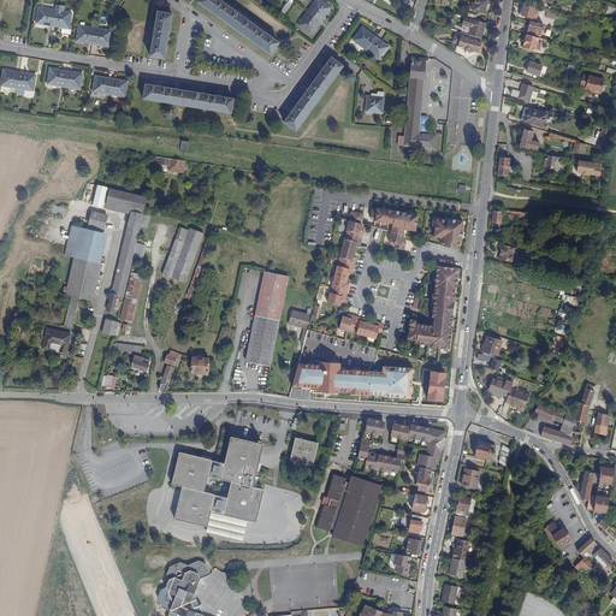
[(200,0),(199,3),(270,54),(278,43),(218,0),(200,0)]
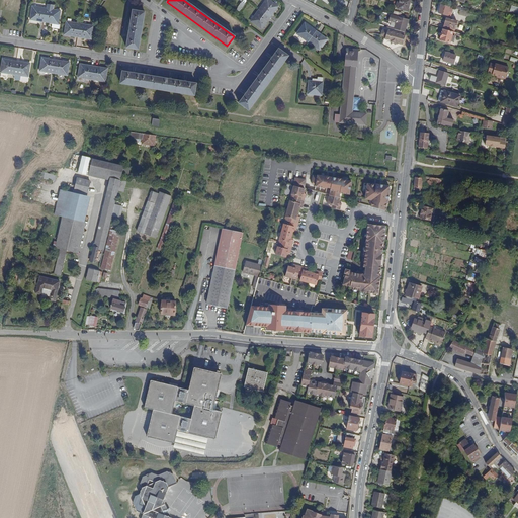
[(267,0),(266,0),(251,21),(261,29),(277,7),(267,0)]
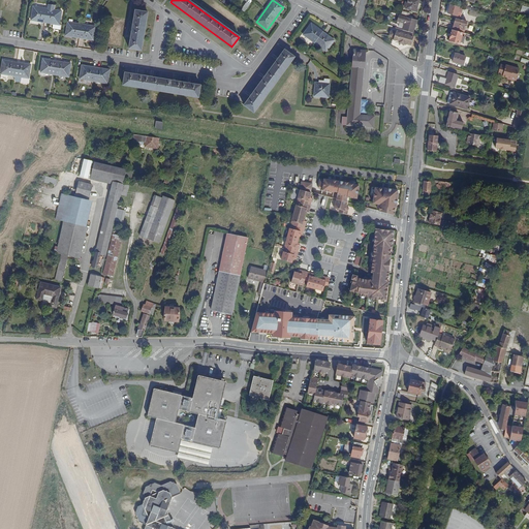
[(415,11),(417,8),(418,0),(408,0),(407,3),(405,2),(405,4),(404,7),(406,8),(415,11)]
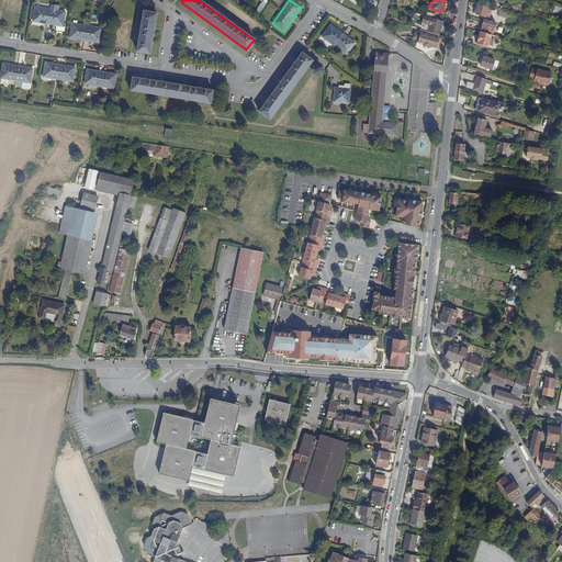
[(262,1),(257,10),(260,12),(266,4),(262,1)]
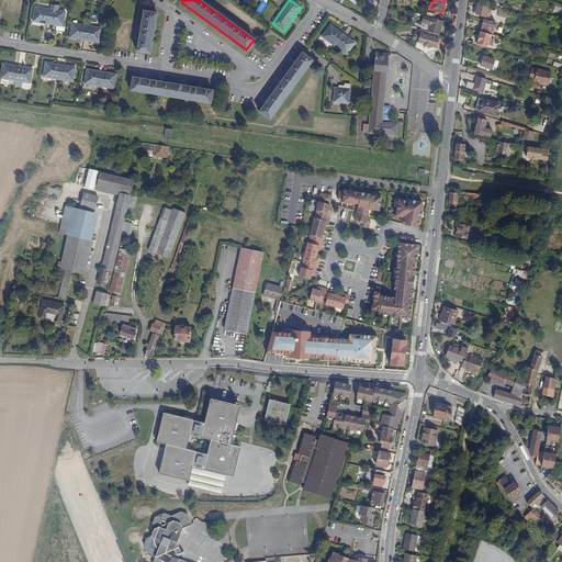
[(490,14),(492,9),(478,4),(475,14),(485,18),(489,19),(490,14)]
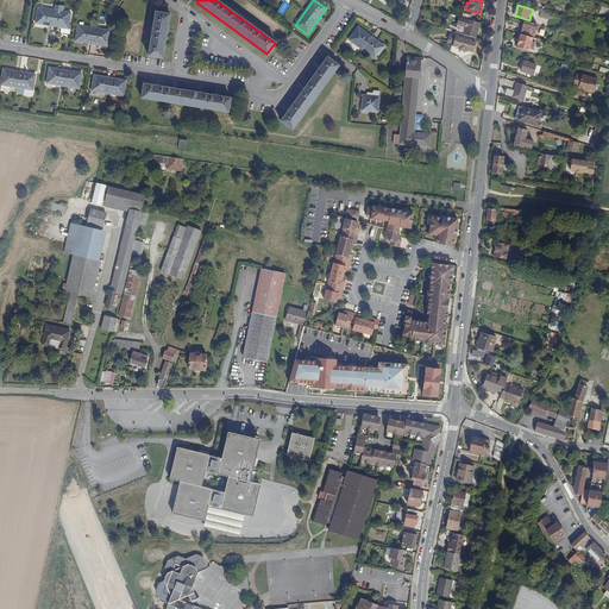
[(61,27),(61,29),(60,33),(70,35),(70,29),(68,29),(70,13),(62,12),(63,7),(55,6),(54,11),(38,8),(36,24),(58,27),(61,27)]
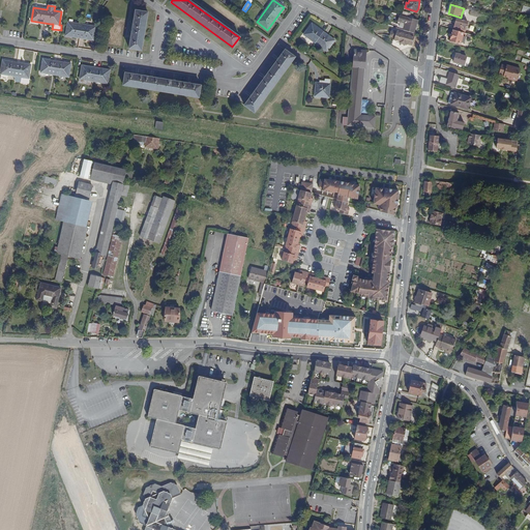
[(136,10),(129,49),(141,51),(147,12),(136,10)]
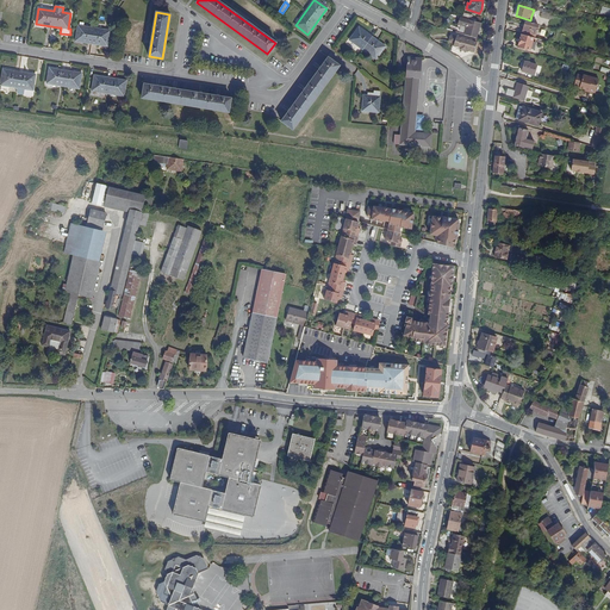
[(480,24),(460,18),(459,25),(467,27),(465,36),(477,38),(480,24)]
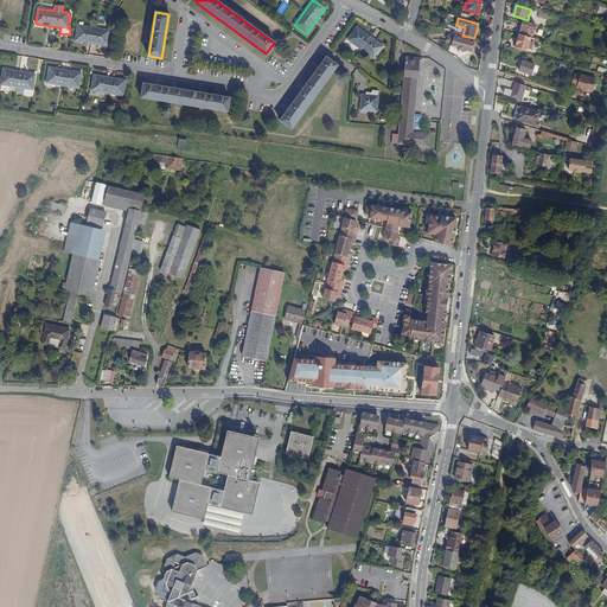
[(535,25),(523,21),(519,32),(532,36),(535,25)]
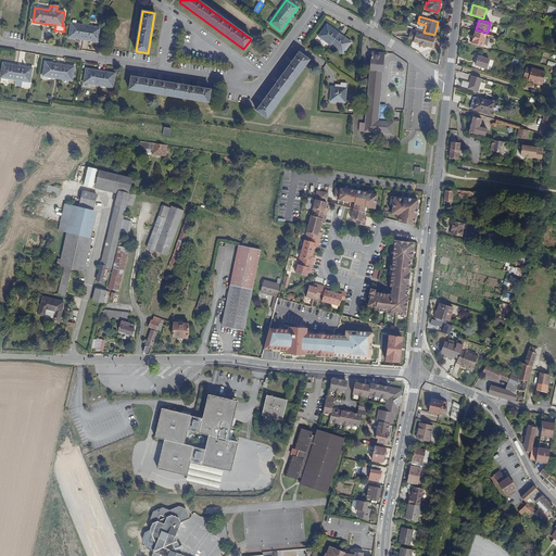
[(71,24),(68,38),(98,42),(101,28),(71,24)]
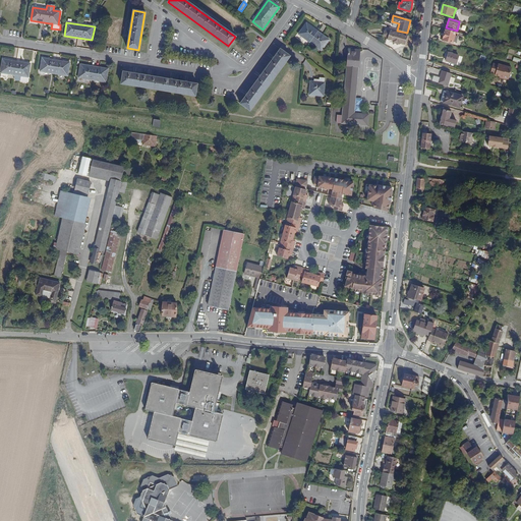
[(298,35),(321,51),(329,40),(306,23),(298,35)]
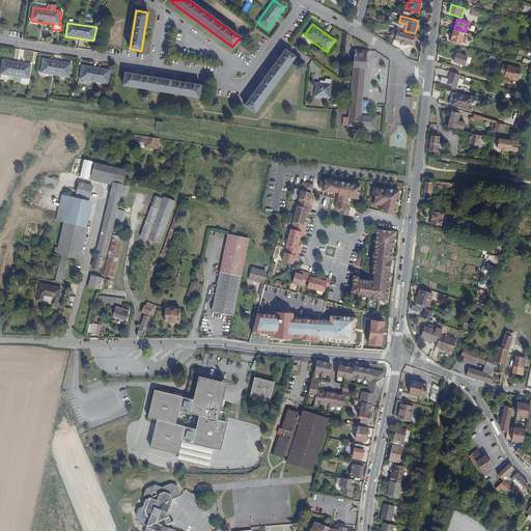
[(464,33),(453,30),(450,42),(460,44),(462,43),(463,36),(464,33)]
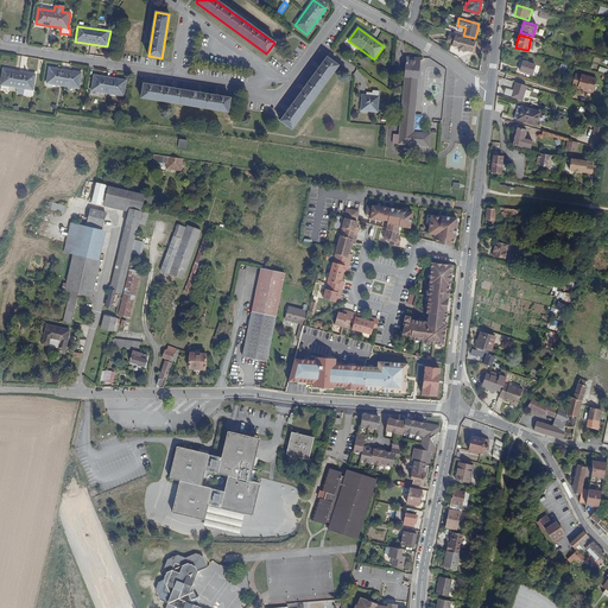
[(450,36),(449,36),(447,42),(453,43),(451,46),(458,48),(458,50),(464,51),(466,50),(473,52),(475,43),(450,36)]
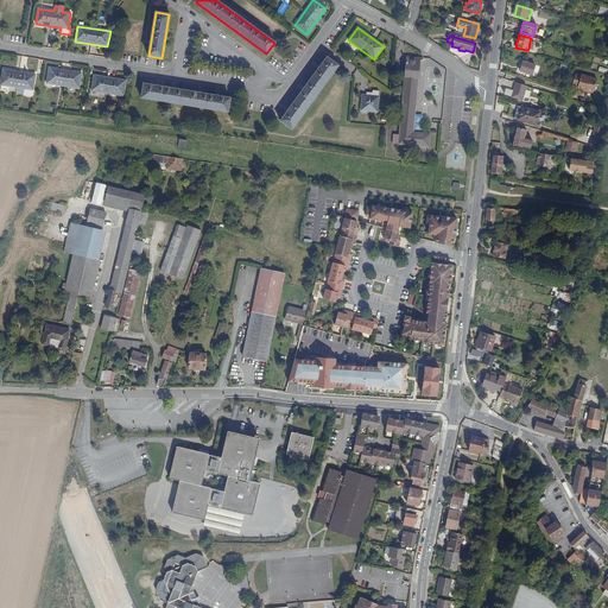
[(327,57),(280,121),(291,130),(337,65),(327,57)]
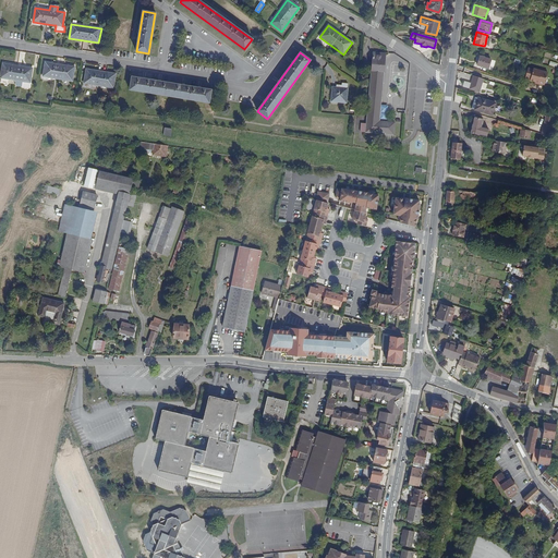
[(379,121),(380,111),(377,111),(378,107),(380,107),(385,57),(378,56),(378,53),(373,52),(366,124),(366,132),(378,133),(393,134),(395,122),(379,121)]
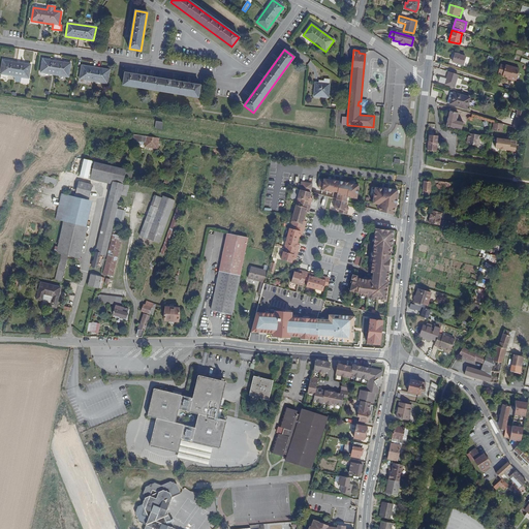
[(457,54),(454,53),(450,61),(463,65),(465,57),(459,55),(460,54),(457,53),(457,54)]
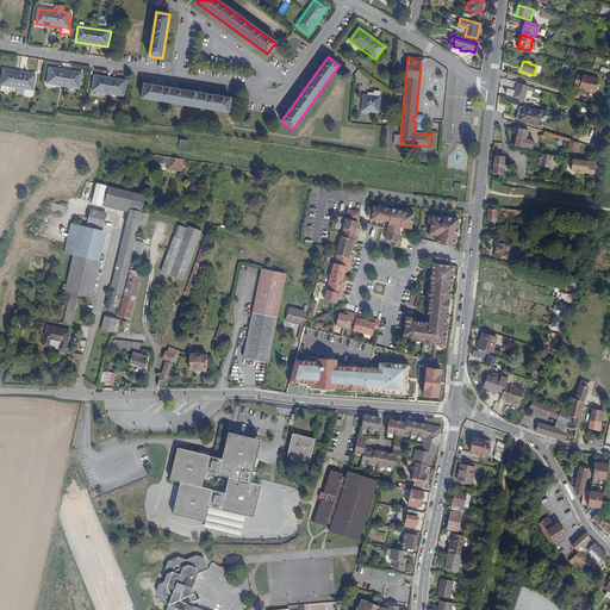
[(49,69),(47,83),(79,89),(81,74),(49,69)]
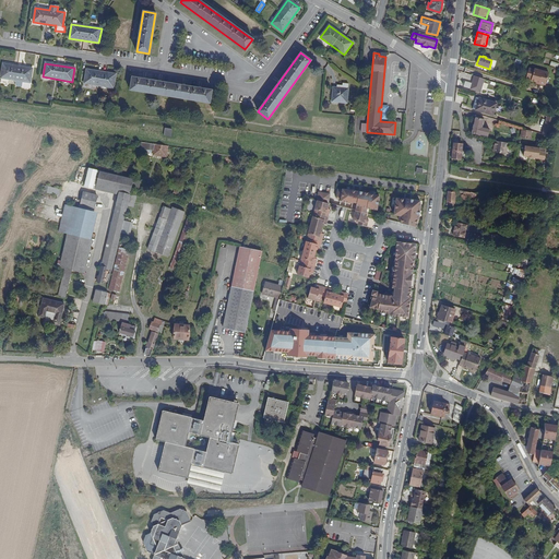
[(3,64),(0,79),(15,81),(14,85),(30,88),(30,83),(33,69),(3,64)]
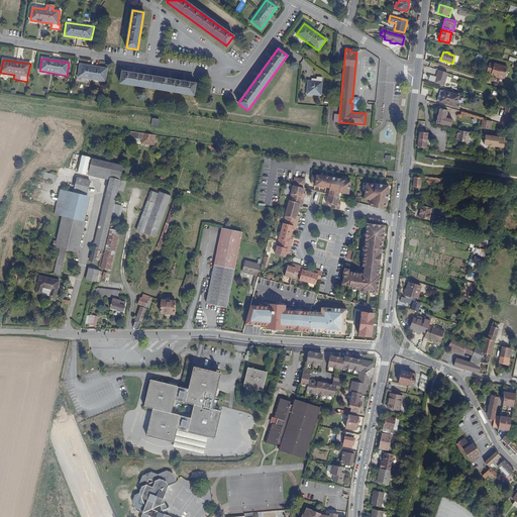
[(491,75),(496,76),(499,77),(500,78),(503,79),(505,78),(508,68),(494,64),(494,65),(489,63),(487,72),(492,74),(491,75)]
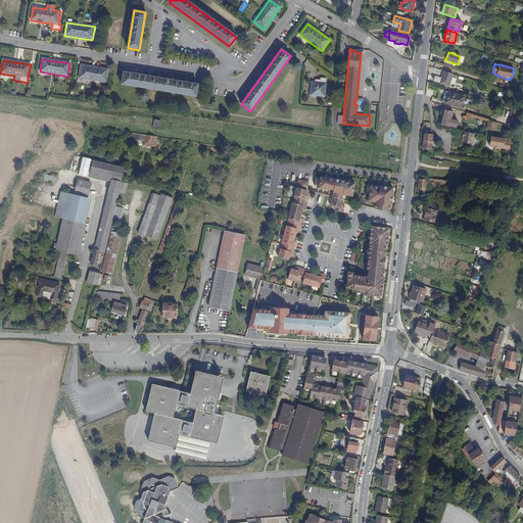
[(81,65),(79,79),(106,83),(108,69),(81,65)]
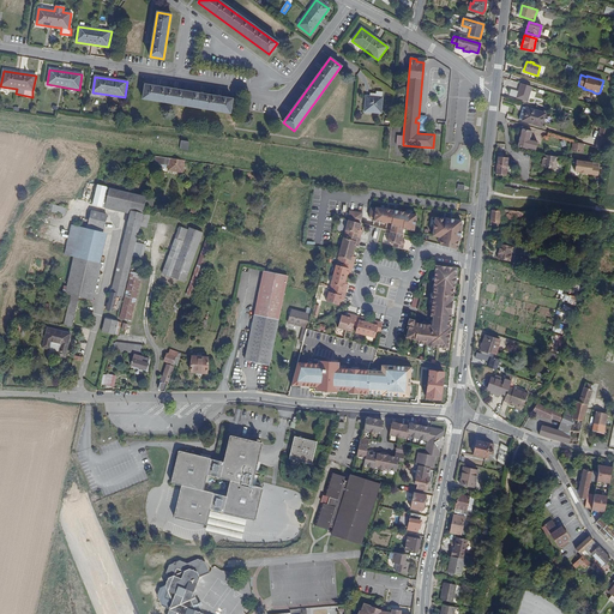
[(531,86),(521,84),(517,98),(523,100),(523,102),(527,103),(531,86)]
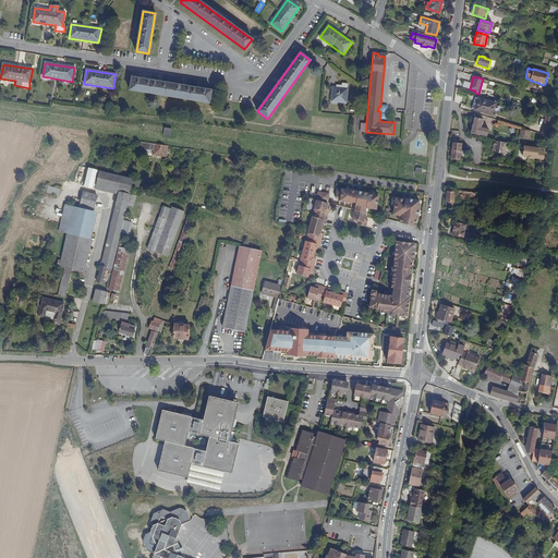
[(130,91),(209,102),(211,91),(132,77),(130,91)]
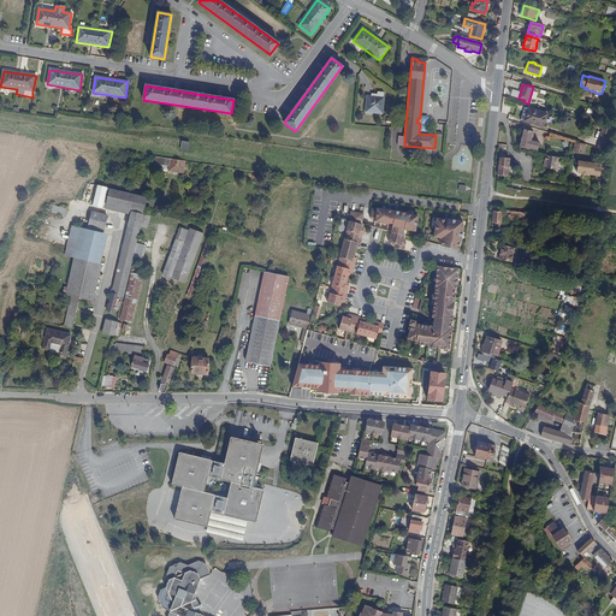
[(367,98),(366,113),(383,114),(384,99),(383,99),(383,94),(377,93),(377,95),(371,95),(371,98),(367,98)]
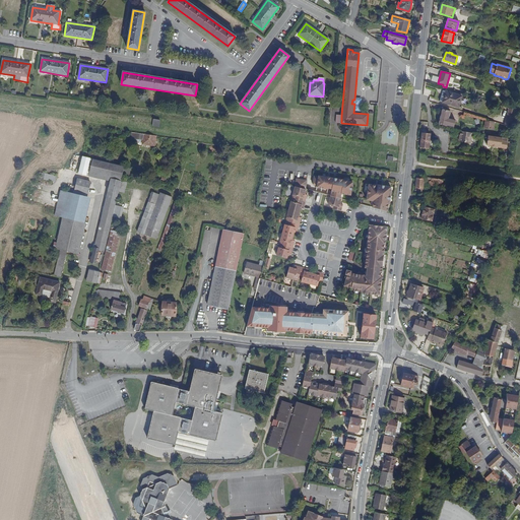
[(462,95),(442,90),(439,102),(458,107),(462,95)]
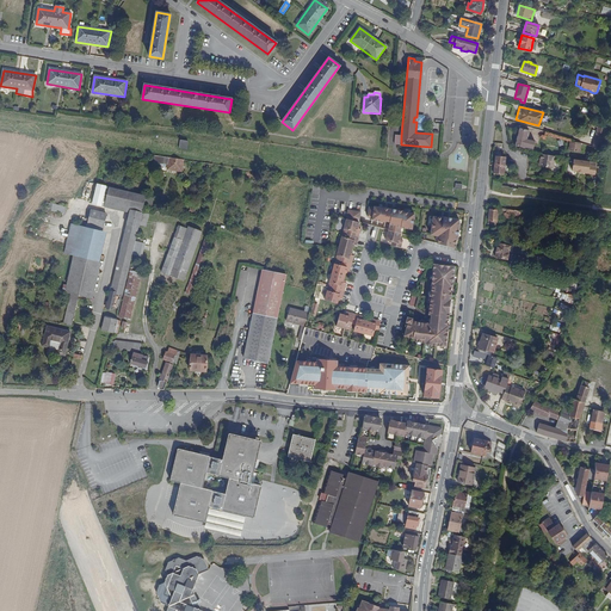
[(598,127),(593,147),(602,149),(604,141),(605,142),(608,129),(598,127)]
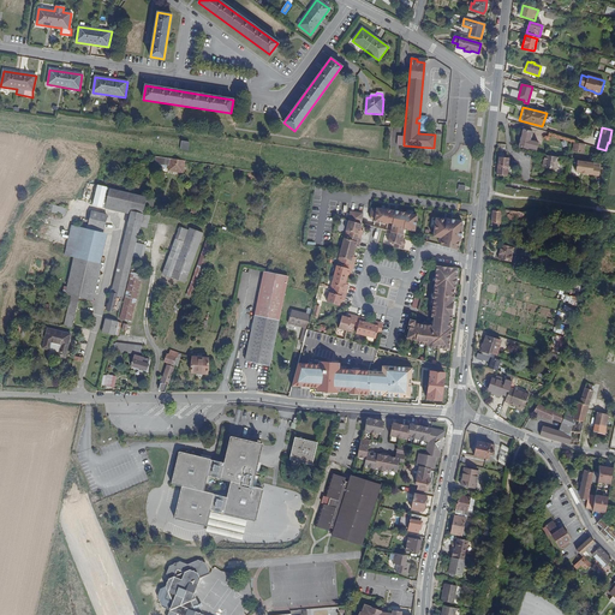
[(532,131),(523,130),(518,147),(527,149),(527,148),(536,150),(538,142),(530,141),(532,131)]
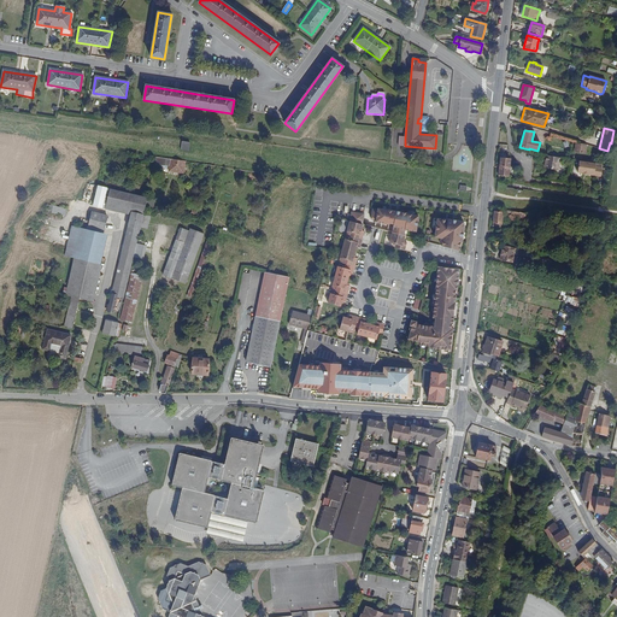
[(499,152),(498,165),(499,166),(500,166),(499,176),(507,177),(509,166),(507,166),(507,164),(507,159),(509,154),(509,153),(501,153),(499,152)]
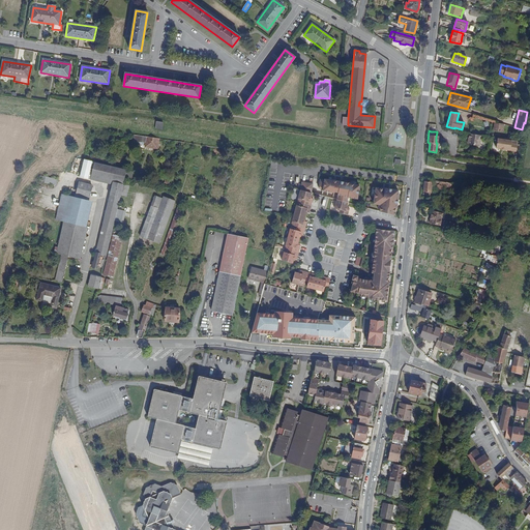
[(481,136),(470,135),(468,145),(479,146),(481,136)]
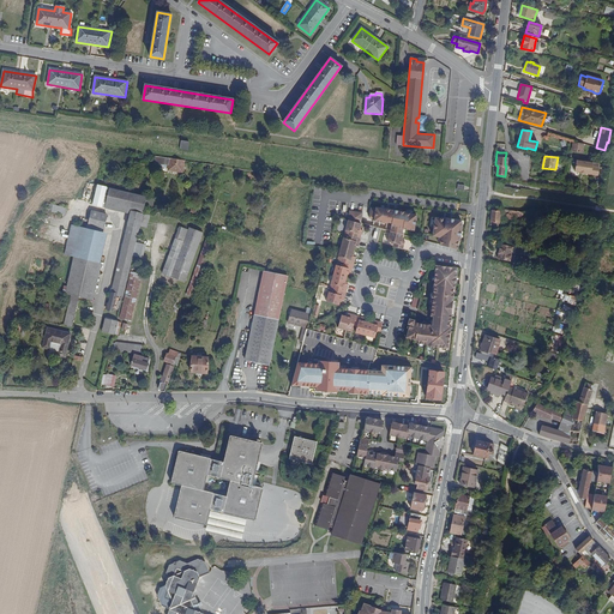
[(181,172),(182,161),(169,158),(168,166),(168,169),(181,172)]
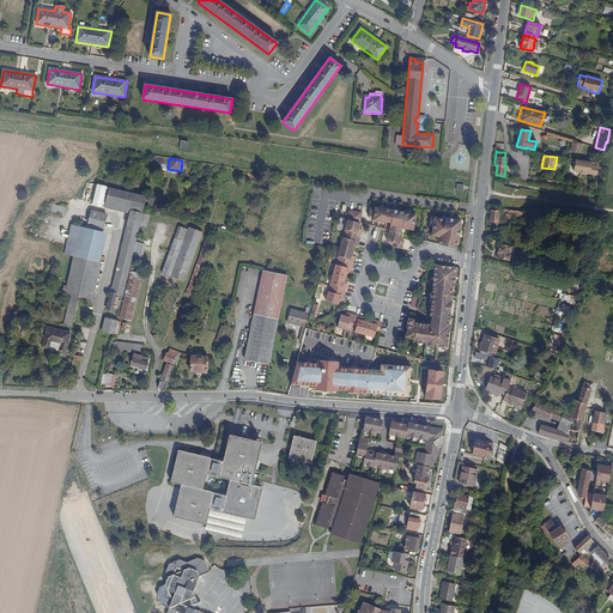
[(593,167),(593,163),(576,161),(575,171),(580,173),(580,174),(581,174),(586,174),(598,176),(599,168),(593,167)]
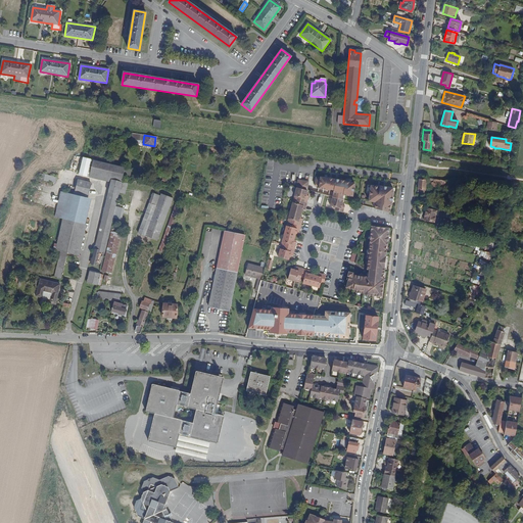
[(86,176),(90,159),(85,158),(83,158),(79,173),(79,175),(86,176)]
